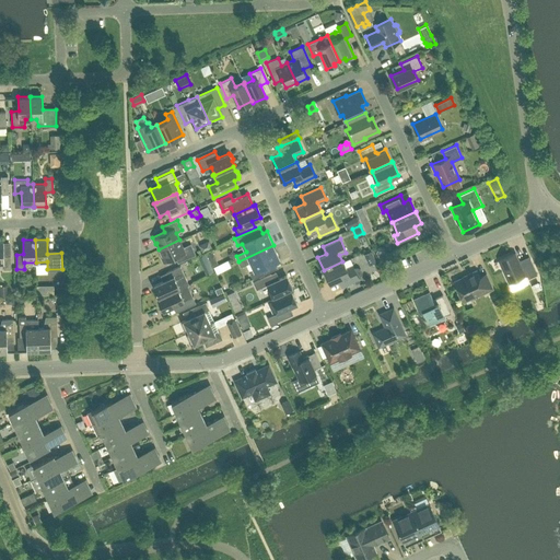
[(162,255),(161,256),(163,261),(175,256),(178,263),(196,254),(190,244),(183,247),(179,240),(159,249),(162,255)]
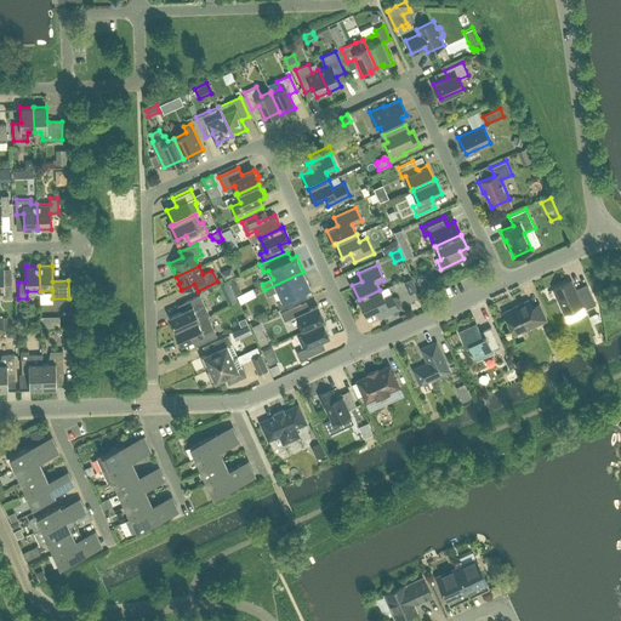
[(0,267),(0,291),(5,292),(5,297),(12,297),(12,283),(4,283),(4,267),(0,267)]
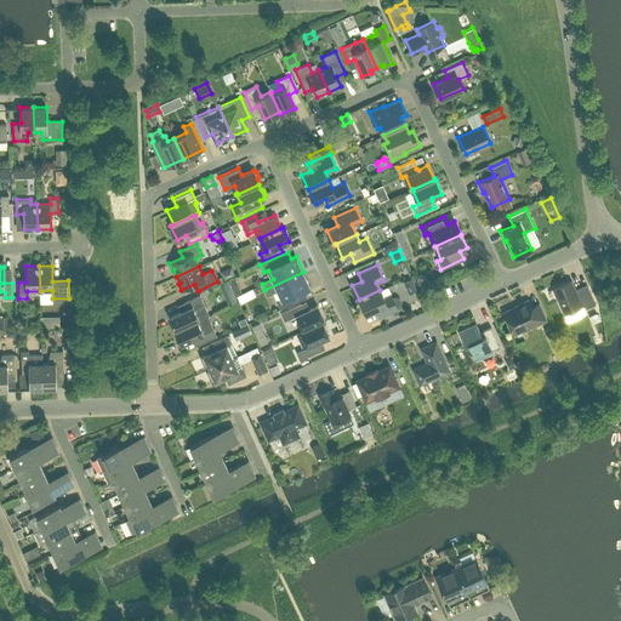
[(267,295),(278,290),(281,298),(277,301),(280,309),(308,296),(305,290),(309,288),(303,272),(265,290),(267,295)]
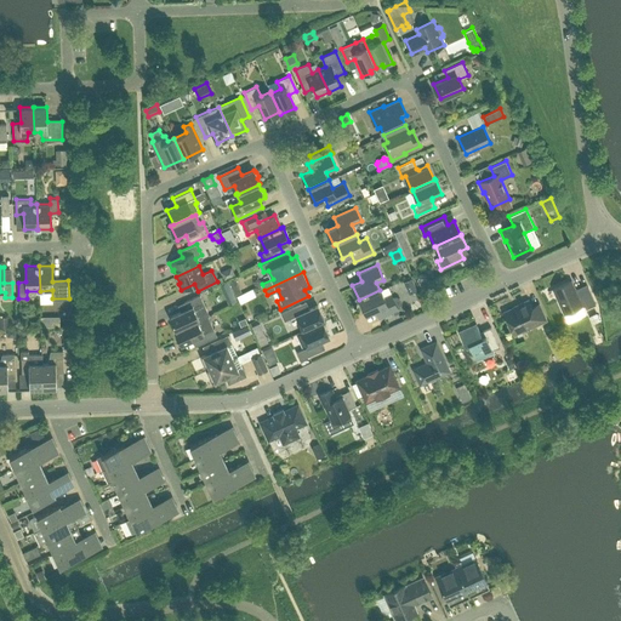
[(409,294),(417,290),(411,278),(404,281),(409,294)]
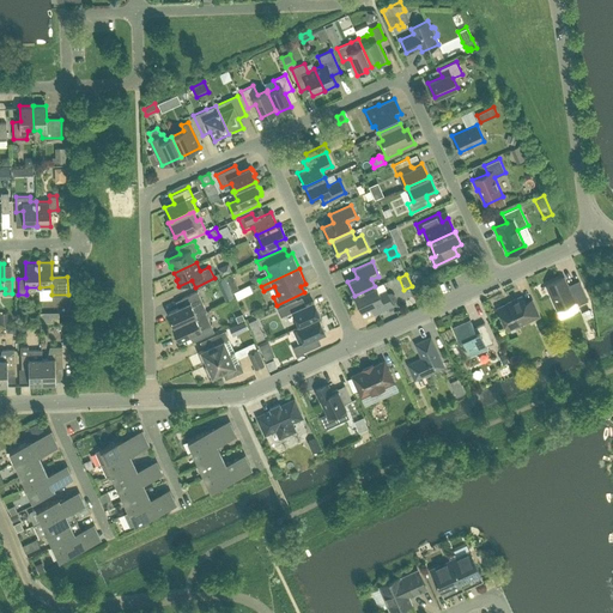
[(577,301),(578,304),(588,299),(578,280),(568,285),(563,277),(546,284),(557,309),(577,301)]
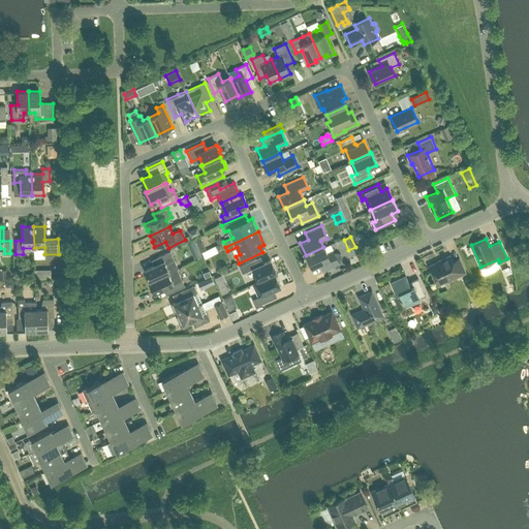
[(328,253),(324,247),(324,246),(323,247),(306,255),(312,268),(319,263),(322,270),(339,262),(333,250),(328,253)]
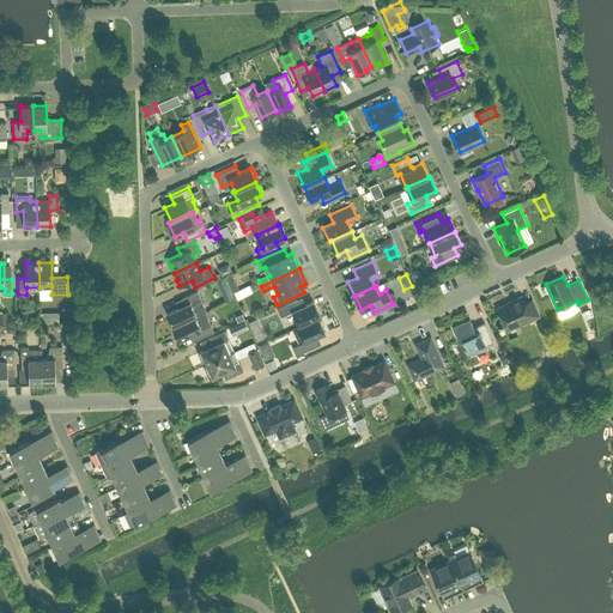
[(237,298),(244,295),(241,289),(234,292),(237,298)]
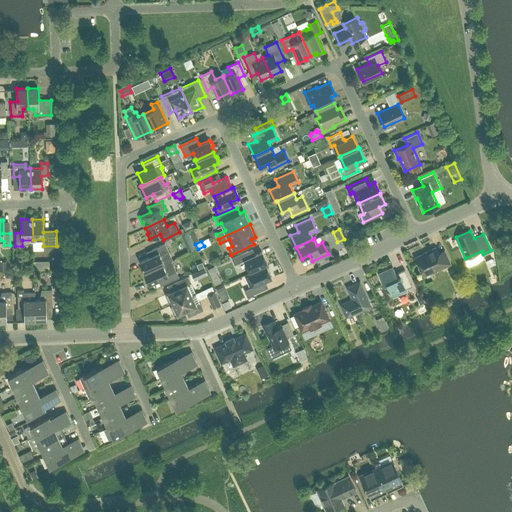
[(165,243),(152,249),(154,254),(140,261),(145,272),(163,264),(164,264),(164,263),(171,260),(169,254),(170,254),(165,243)]
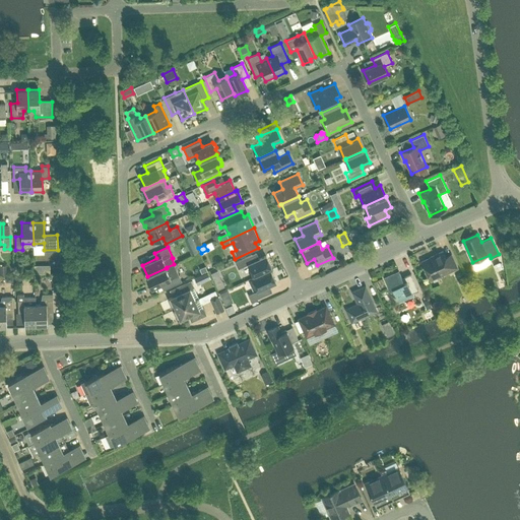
[(446,258),(443,251),(435,254),(436,256),(421,262),(430,278),(450,269),(451,270),(457,268),(452,255),(446,258)]
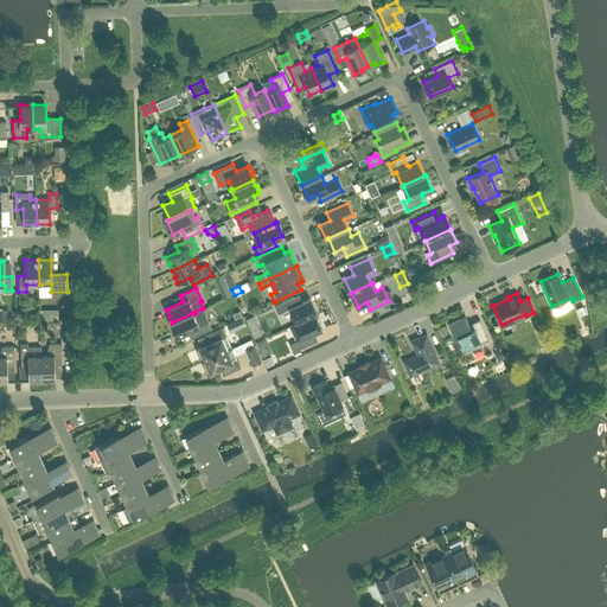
[(315,314),(318,313),(311,298),(301,302),(298,301),(296,302),(294,296),(274,305),(278,313),(289,308),(296,323),(315,314)]
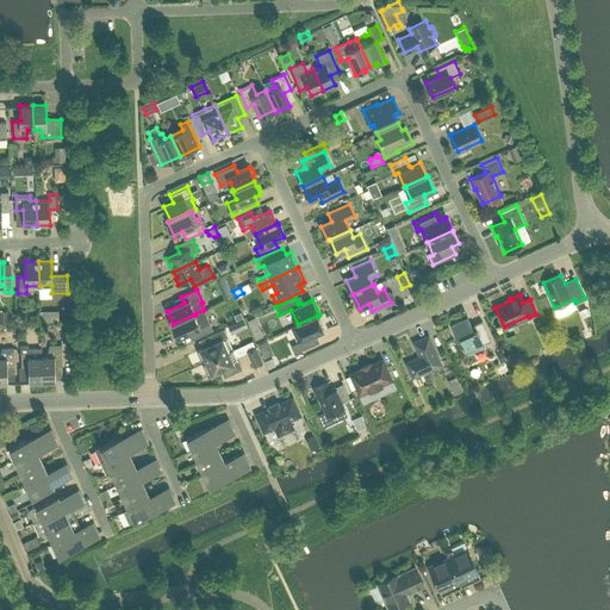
[(173,324),(172,324),(178,338),(195,330),(198,337),(213,330),(204,310),(195,313),(195,315),(194,315),(173,324)]
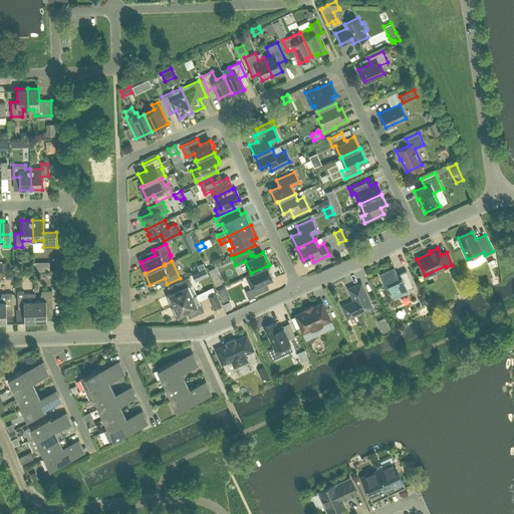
[(251,273),(249,274),(255,286),(245,291),(248,298),(264,290),(262,285),(264,285),(264,282),(272,279),(267,266),(251,273)]
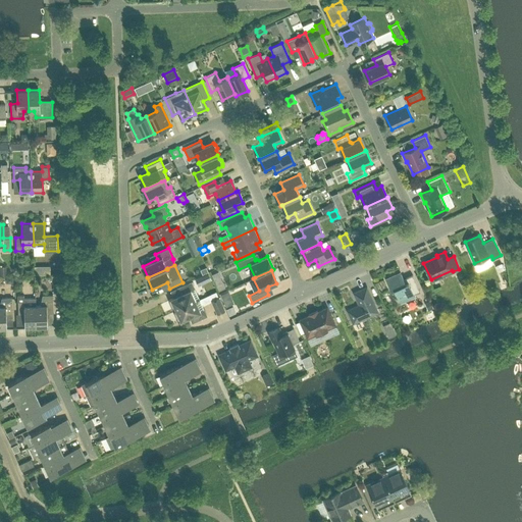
[(217,271),(211,274),(214,280),(220,277),(217,271)]
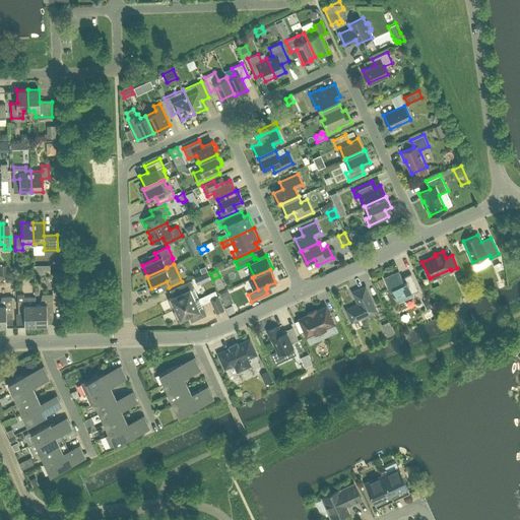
[(398,270),(384,277),(389,289),(392,287),(398,302),(413,295),(412,293),(418,289),(410,273),(401,277),(398,270)]
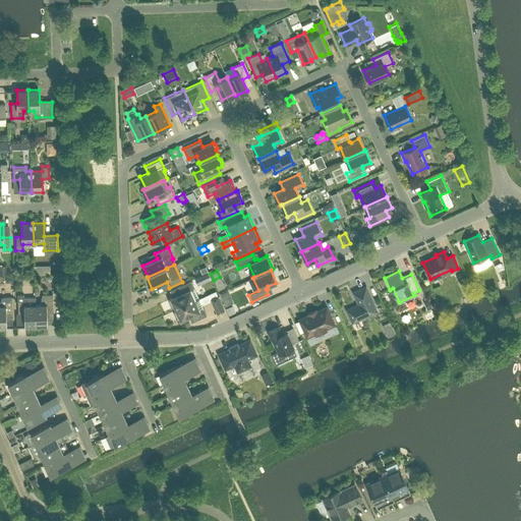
[(207,273),(200,275),(204,282),(210,279),(207,273)]
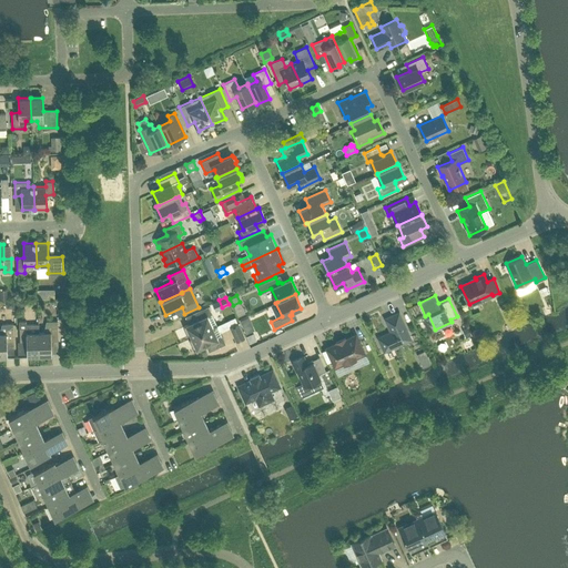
[(195,321),(183,326),(189,338),(216,325),(209,306),(192,314),(195,321)]
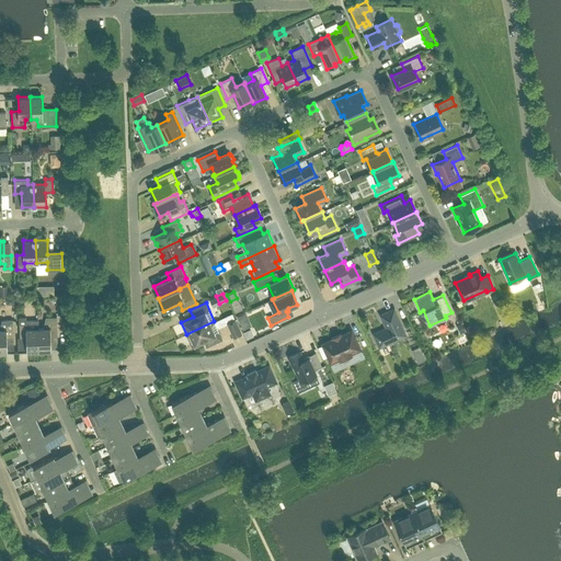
[(506,307),(499,310),(502,317),(510,313),(506,307)]
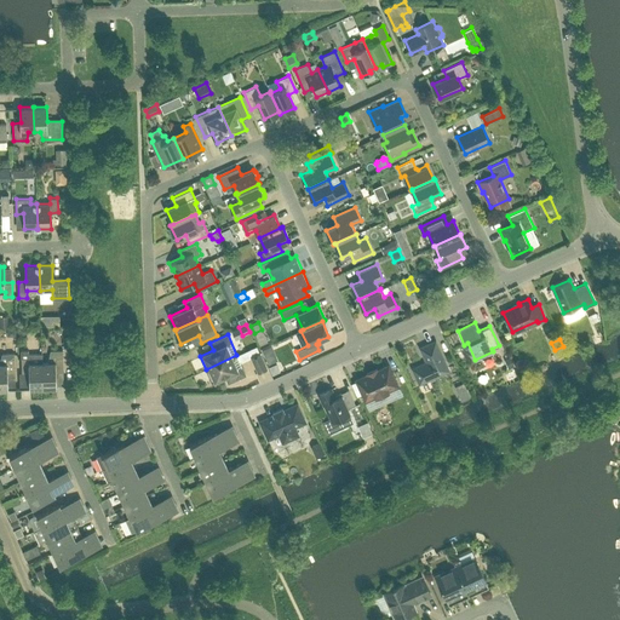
[(448,369),(435,342),(420,348),(428,362),(413,368),(419,383),(448,369)]
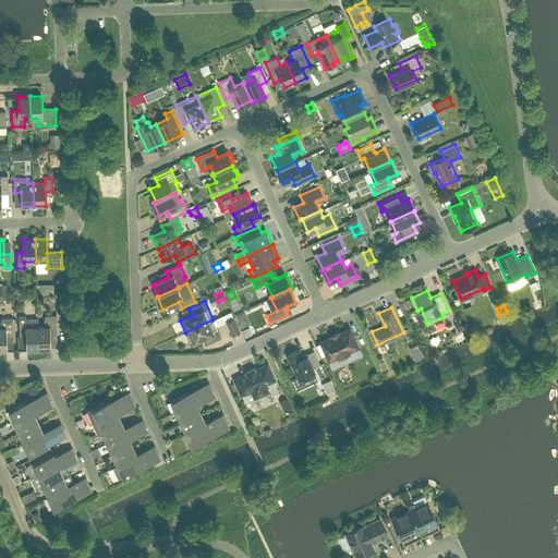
[(38,349),(39,349),(38,326),(38,318),(26,318),(26,315),(19,315),(20,336),(26,335),(26,349),(38,349)]
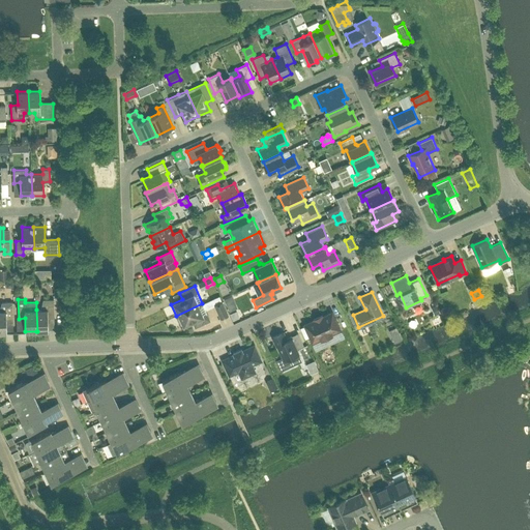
[(43,299),(41,310),(36,310),(37,331),(49,330),(48,318),(54,317),(54,299),(43,299)]
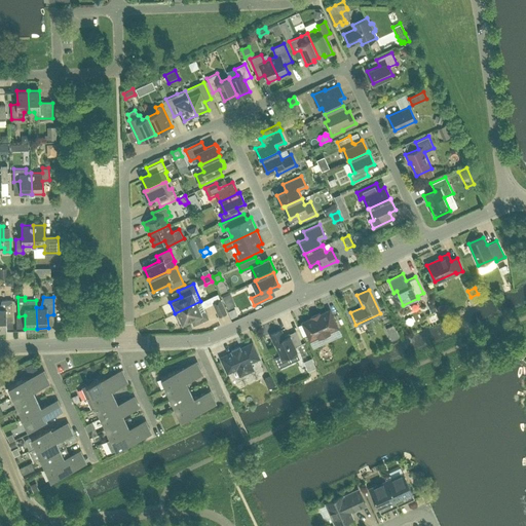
[(0,330),(7,330),(6,316),(12,316),(12,299),(2,300),(0,305),(0,308),(0,330)]
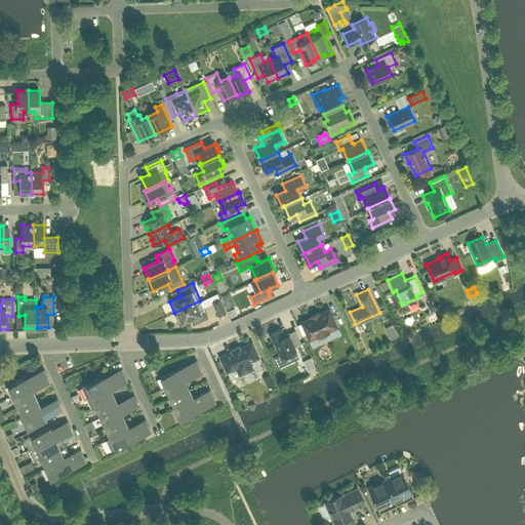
[(218,315),(226,312),(219,298),(212,301),(218,315)]
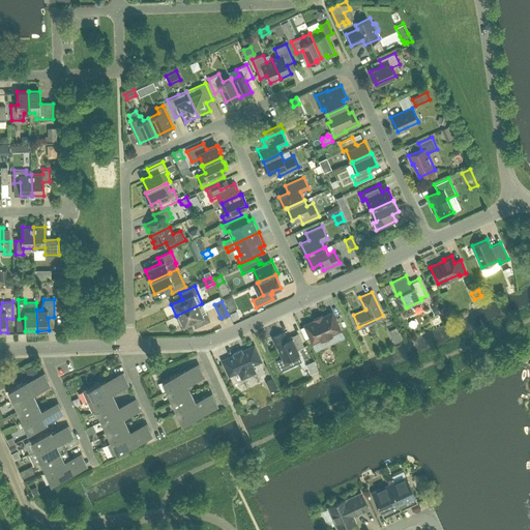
[(195,327),(210,320),(202,303),(176,316),(181,326),(193,321),(195,327)]
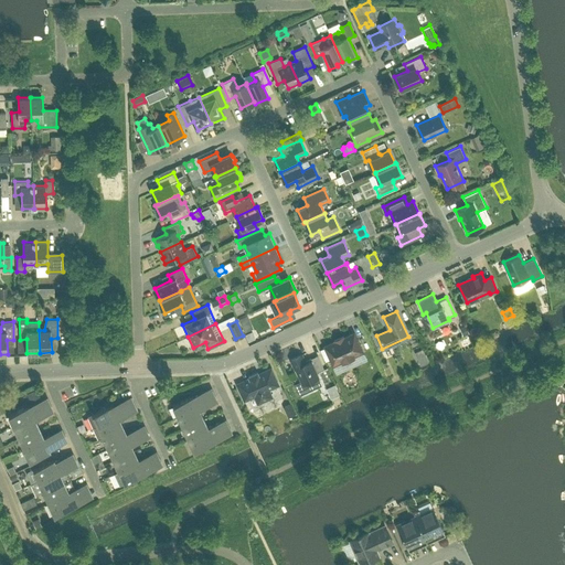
[(462,336),(469,333),(466,324),(459,327),(462,336)]
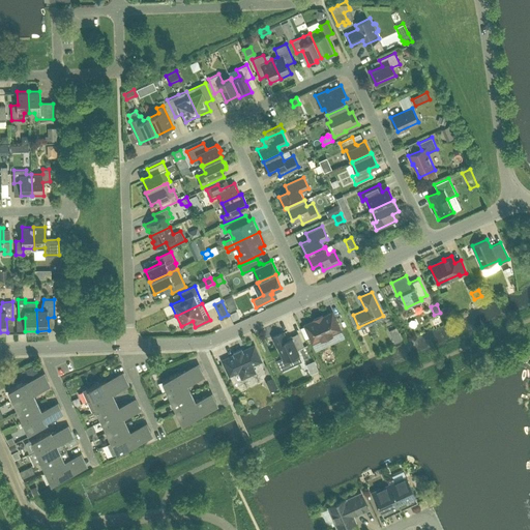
[(239,317),(236,310),(230,313),(233,320),(239,317)]
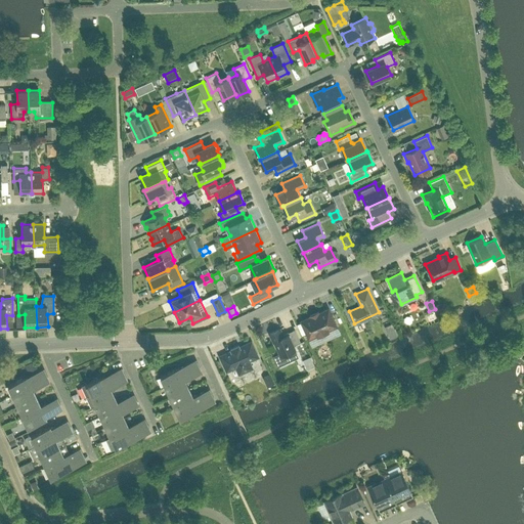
[(336,325),(328,309),(302,320),(309,338),(336,325)]
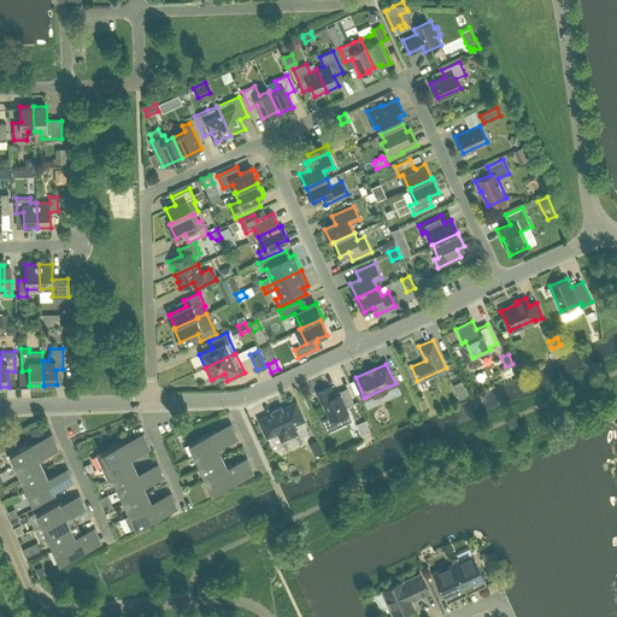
[(322,403),(323,401),(330,418),(338,416),(341,424),(351,419),(345,407),(353,403),(347,387),(338,392),(339,394),(334,397),(329,387),(317,393),(322,403)]
